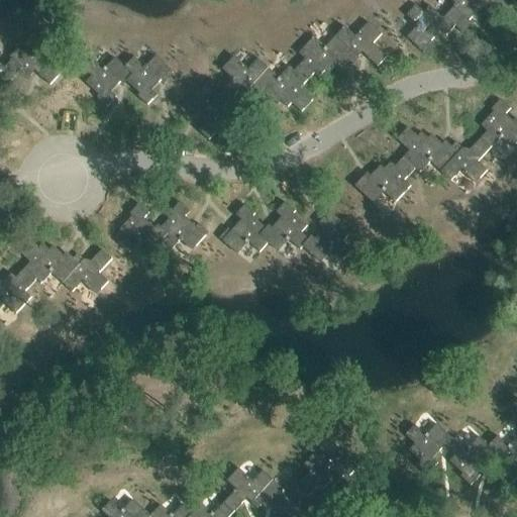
[(444,16),(455,26),(462,33),(473,23),(470,20),(479,10),(485,15),(493,6),(487,0),(450,0),(455,5),(444,16)]
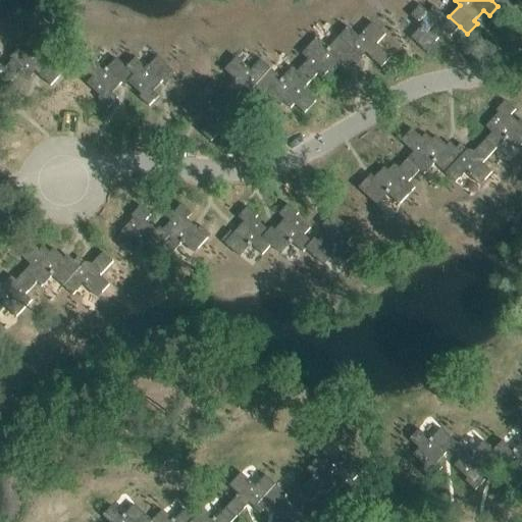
[(506,13),(515,3),(511,0),(491,0),(498,6),(506,13)]
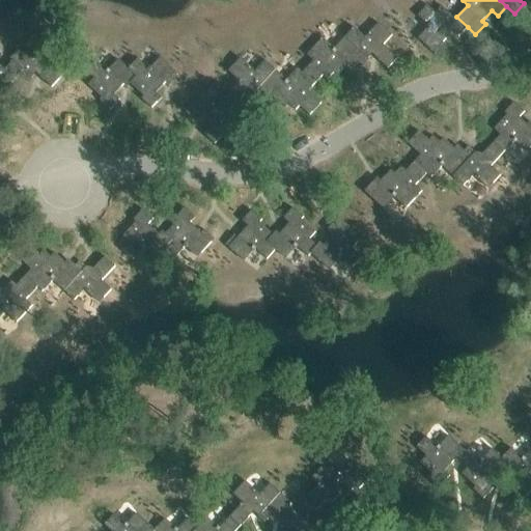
[(418,38),(437,55),(446,45),(443,43),(453,31),(458,36),(468,27),(456,17),(455,19),(441,5),(435,12),(427,5),(417,16),(429,26),(418,38)]
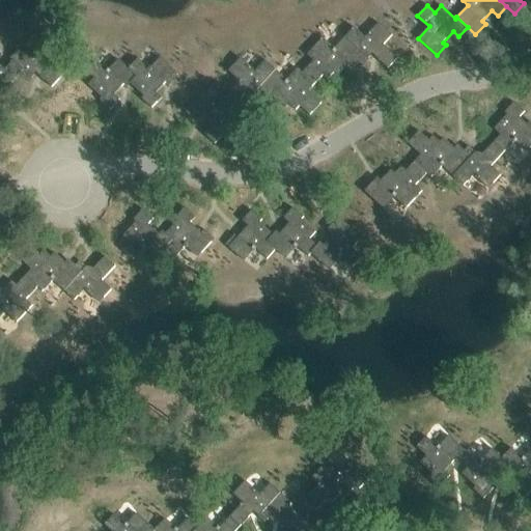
[(372,53),(388,68),(397,58),(384,45),(392,35),(379,23),(365,37),(355,27),(344,37),(363,54),(357,61),(358,61),(363,66),(369,59),(368,58),(372,53)]
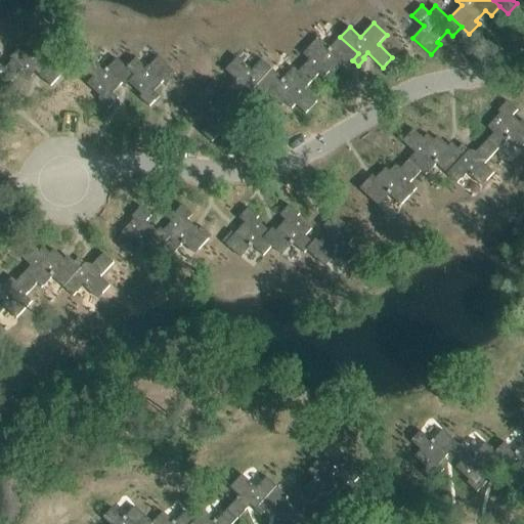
[(358,53),(340,37),(331,47),(318,37),(303,53),(310,59),(299,72),(298,73),(310,84),(319,74),(323,78),(330,72),(334,75),(346,61),(349,64),(353,60),(352,60),(358,53)]
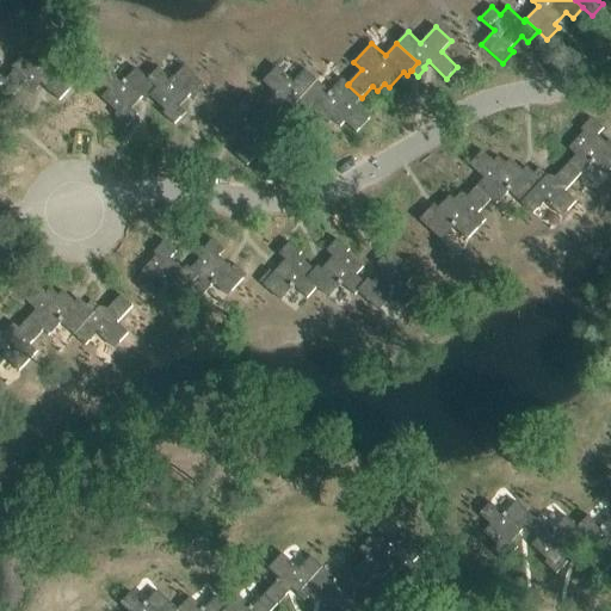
[(60,100),(71,88),(54,73),(65,62),(49,48),(34,65),(23,55),(12,67),(14,71),(28,81),(24,85),(34,94),(38,91),(36,88),(42,84),(47,87),(47,88),(60,100)]
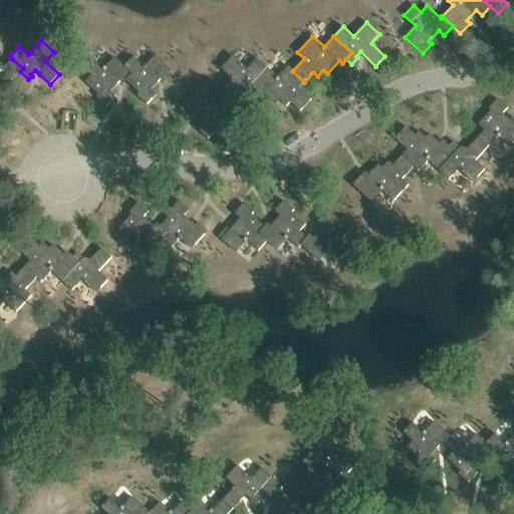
[(138,95),(148,104),(157,94),(152,89),(161,79),(164,82),(174,72),(156,55),(145,67),(134,56),(124,66),(132,73),(125,80),(126,80),(140,92),(138,95)]
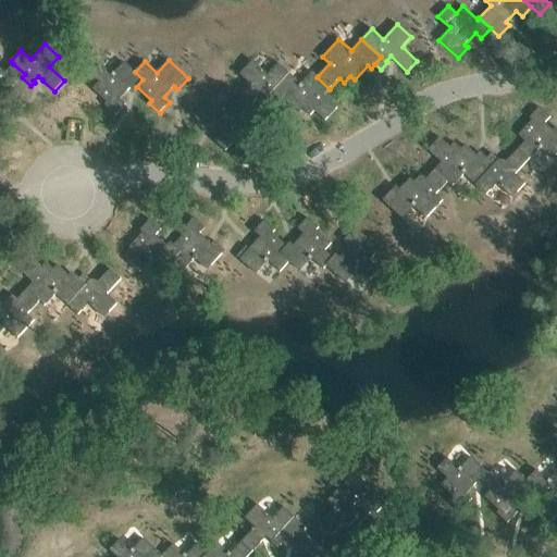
[(252,60),(239,74),(250,84),(236,99),(247,109),(262,93),(267,97),(265,98),(273,104),(277,99),(270,93),(288,72),(279,63),(268,74),(252,60)]
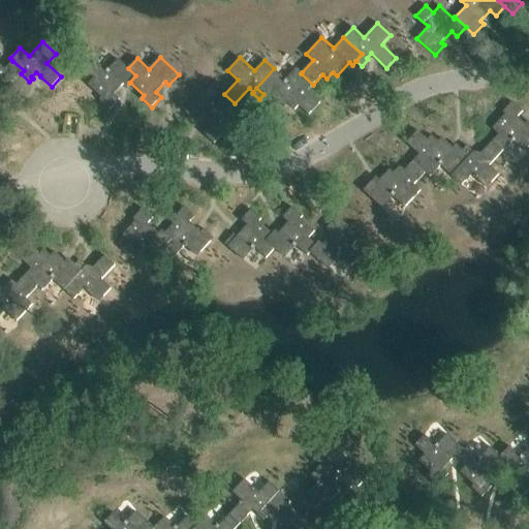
[(96,60),(86,70),(94,78),(88,85),(102,97),(99,99),(110,110),(120,99),(115,94),(124,83),(127,86),(130,83),(129,83),(135,75),(128,68),(119,59),(107,70),(96,60)]
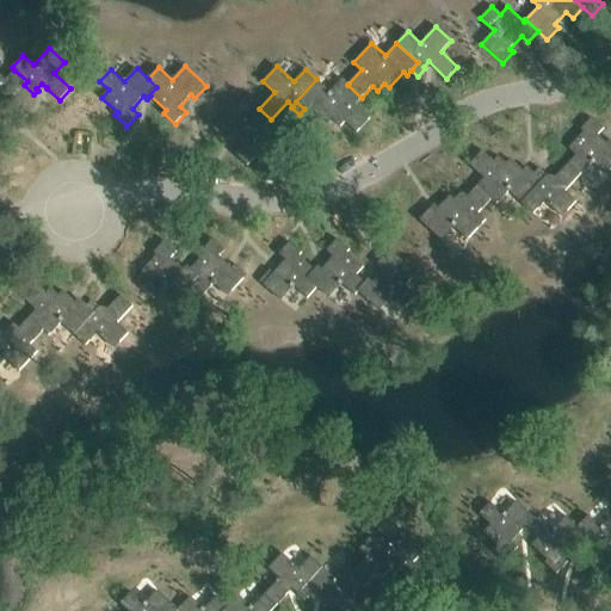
[(0,99),(5,104),(1,107),(6,112),(16,100),(12,97),(24,85),(28,81),(14,71),(6,80),(0,74),(0,99)]
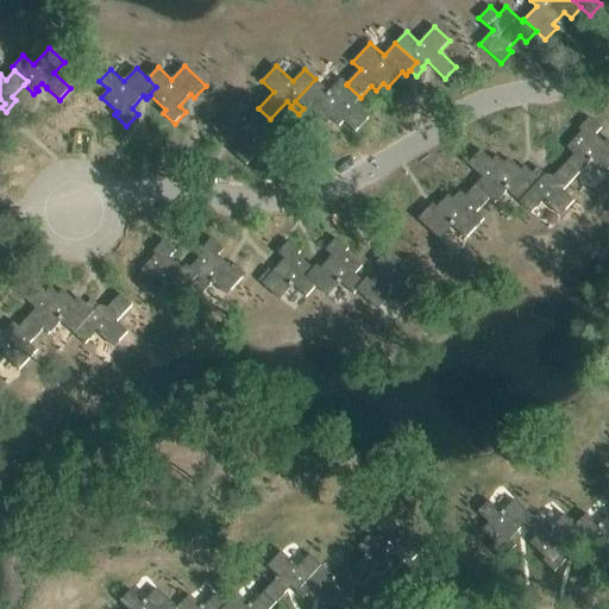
[(295,101),(303,108),(308,113),(312,110),(327,124),(332,119),(339,126),(344,121),(356,132),(369,118),(353,104),(360,98),(346,85),(347,83),(341,79),(330,92),(315,79),(295,101)]
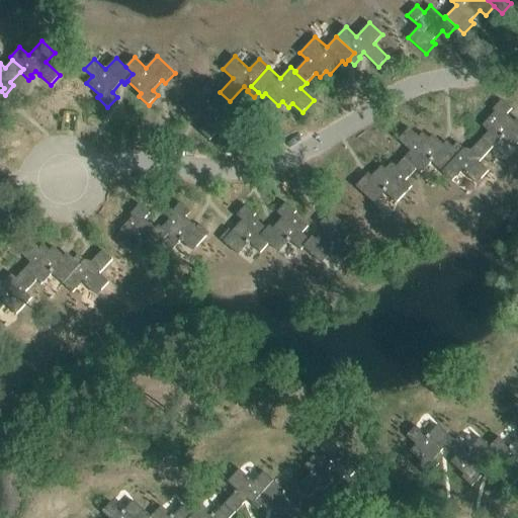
[(230,101),(220,92),(209,102),(197,91),(181,109),(191,118),(194,115),(204,125),(199,131),(209,141),(219,131),(217,127),(230,114),(223,108),(230,101)]
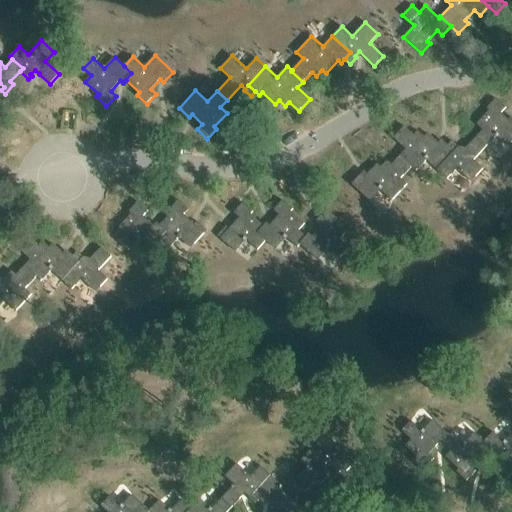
[(483,130),(476,137),(486,146),(496,136),(507,147),(511,141),(511,121),(511,123),(501,113),(506,108),(496,98),(487,108),(489,111),(476,124),(483,130)]
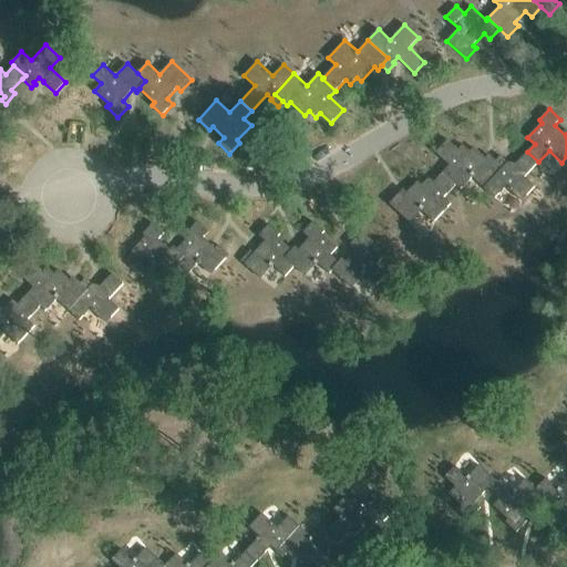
[(472,177),(484,188),(503,168),(495,161),(492,157),(488,161),(474,147),(470,152),(463,145),(459,150),(447,140),(435,153),(450,165),(443,172),(456,184),(455,185),(461,189),(472,177)]
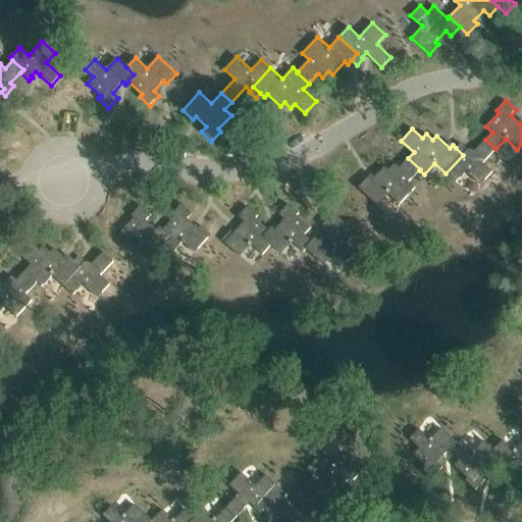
[(482,163),(496,149),(485,140),(475,151),(471,156),(467,151),(468,150),(461,144),(456,148),(463,155),(446,173),(456,183),(465,172),(480,186),(491,172),(482,163)]
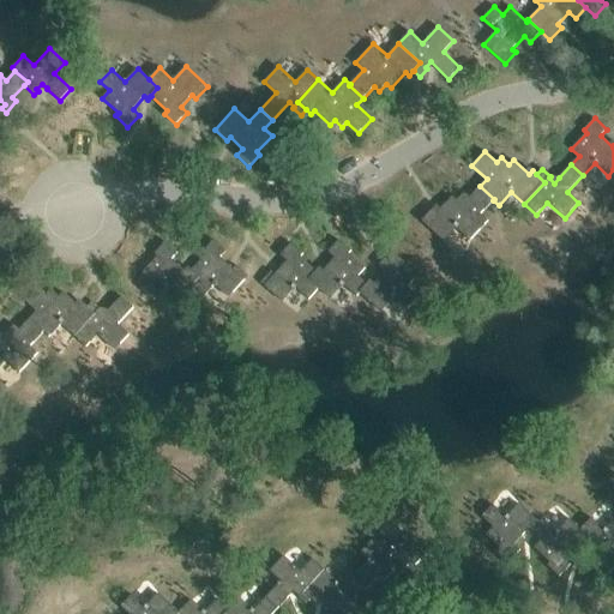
[(494,199),(480,186),(469,198),(464,193),(457,200),(452,196),(438,212),(434,209),(429,214),(429,212),(422,221),(444,241),(456,228),(470,241),(488,221),(480,214),(493,200),(494,199)]
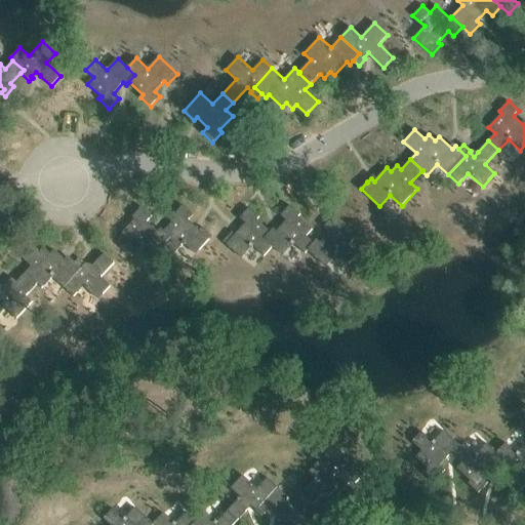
[(176,217),(164,231),(163,232),(169,238),(162,245),(163,246),(172,255),(184,243),(195,254),(212,236),(202,227),(199,230),(189,220),(193,214),(183,205),(173,215),(176,217)]
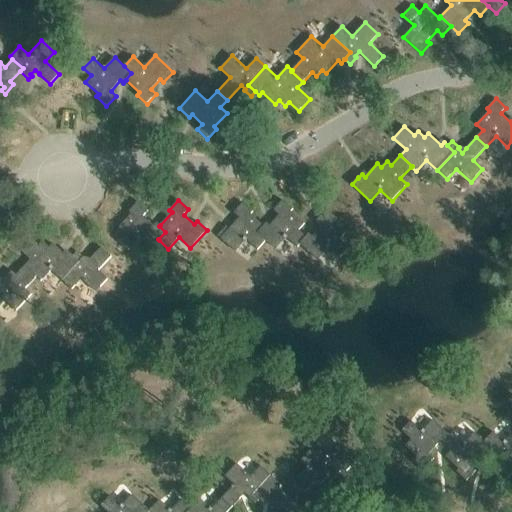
[(298,247),(300,244),(306,237),(299,230),(305,224),(291,212),(293,209),(283,200),(274,210),(279,215),(269,226),(266,223),(264,226),(257,233),(266,241),(276,249),(286,237),(298,247)]
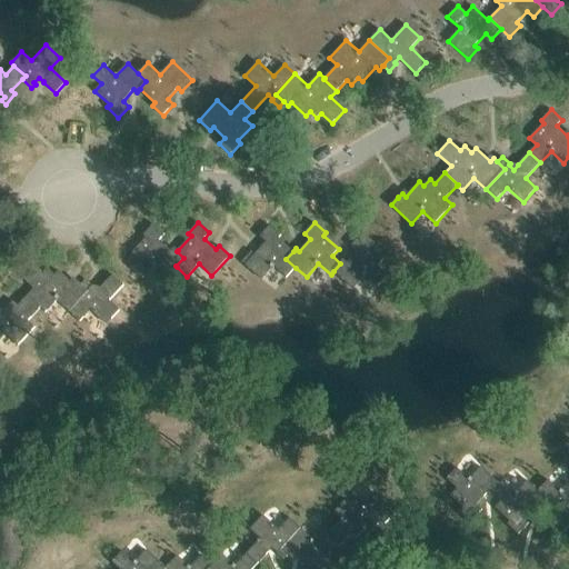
[(175,248),(171,251),(159,240),(165,235),(153,225),(143,236),(146,238),(132,252),(139,259),(131,268),(142,278),(155,266),(167,278),(177,267),(176,266),(183,258),(177,251),(178,250),(175,248)]
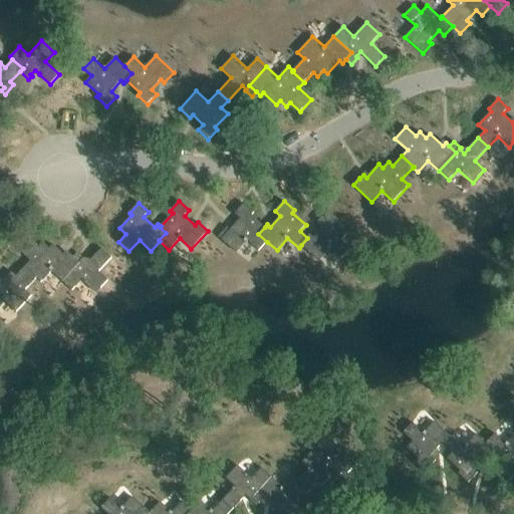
[(230,230),(227,227),(218,237),(237,253),(247,241),(259,251),(267,242),(258,234),(265,227),(252,215),(254,213),(244,204),(235,214),(240,219),(230,230)]
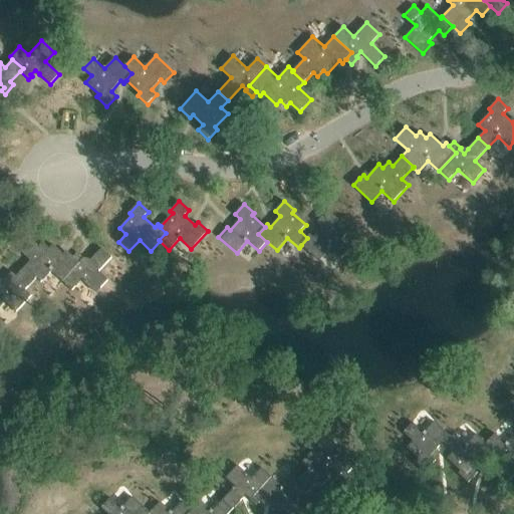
[(310,235),(307,238),(301,245),(319,261),(329,249),(341,259),(350,249),(340,240),(346,234),(334,223),(338,219),(328,210),(317,222),(322,227),(313,238),(310,235)]
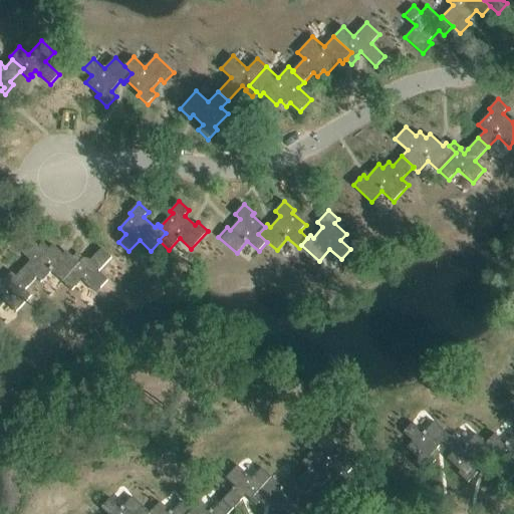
[(30,261),(25,267),(36,278),(41,282),(51,271),(62,281),(79,263),(72,258),(73,257),(69,254),(66,257),(53,244),(49,248),(43,242),(39,246),(29,237),(18,249),(30,261)]
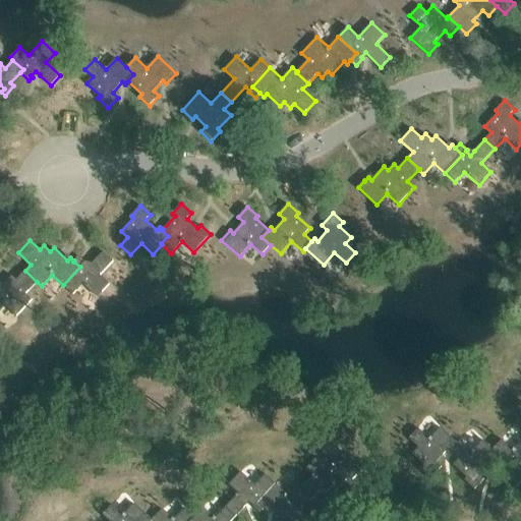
[(80,267),(63,285),(73,295),(83,284),(98,297),(110,284),(101,276),(113,262),(104,251),(93,264),(89,268),(84,264),(85,262),(78,255),(74,261),(73,262),(80,267)]
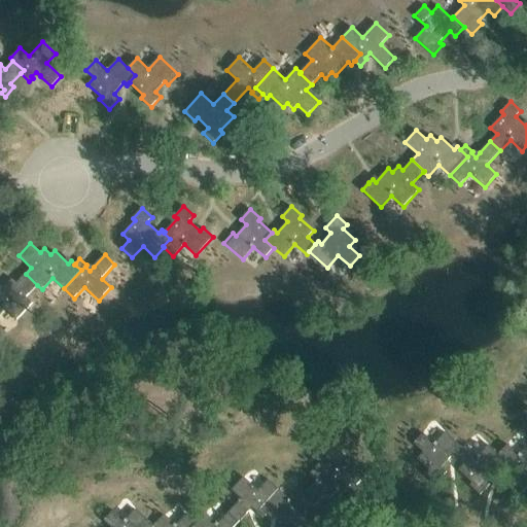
[(26,297),(37,285),(26,274),(16,283),(12,279),(6,285),(2,281),(0,283),(0,314),(5,309),(16,320),(33,304),(26,297)]
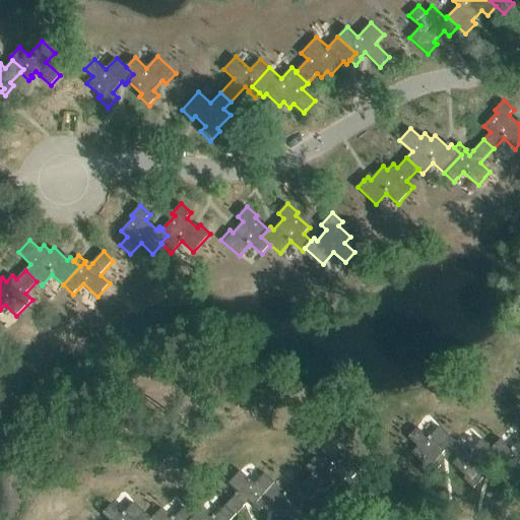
[(519,402),(517,400),(507,410),(515,417),(509,424),(519,434),(519,438),(519,439),(519,402)]
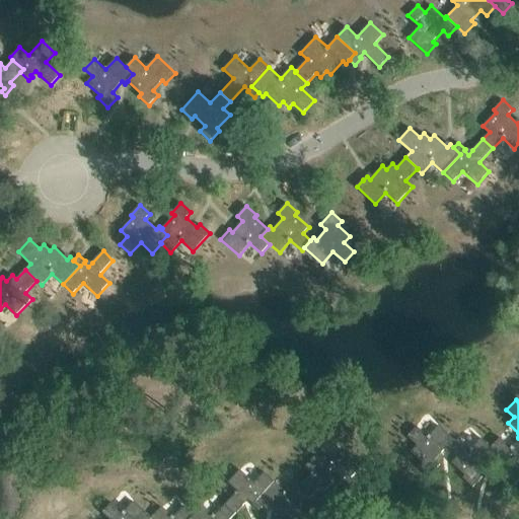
[(447,449),(453,442),(436,426),(425,437),(414,427),(404,437),(414,446),(408,452),(420,463),(416,467),(426,477),(437,465),(432,460),(441,450),(445,453),(447,450),(447,449)]
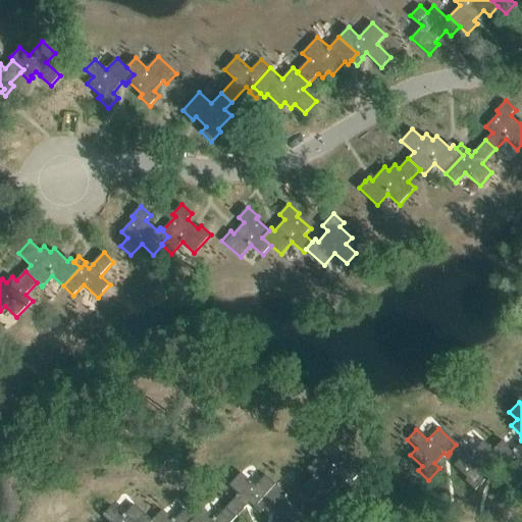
[(489,468),(492,465),(491,465),(498,458),(490,451),(491,450),(481,440),(470,453),(459,441),(456,445),(450,452),(450,453),(457,459),(451,466),(465,478),(462,481),(472,490),(482,480),(476,475),(486,465),(489,468)]
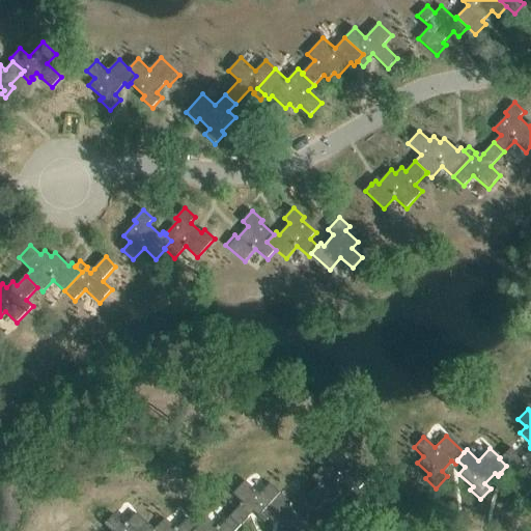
[(530,448),(520,459),(508,448),(500,457),(499,458),(506,466),(500,473),(501,473),(514,485),(512,488),(522,498),(530,488),(530,486),(527,482),(530,477),(530,448)]
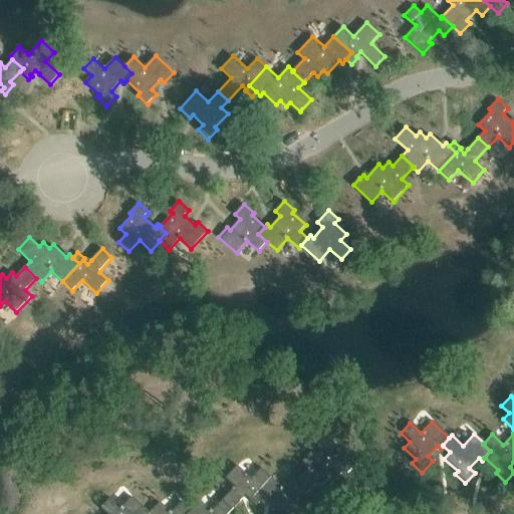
[(295,480),(307,491),(316,481),(321,485),(327,479),(330,483),(342,470),(346,473),(356,462),(338,444),(327,456),(316,445),(301,462),(307,468),(296,479),(295,480)]
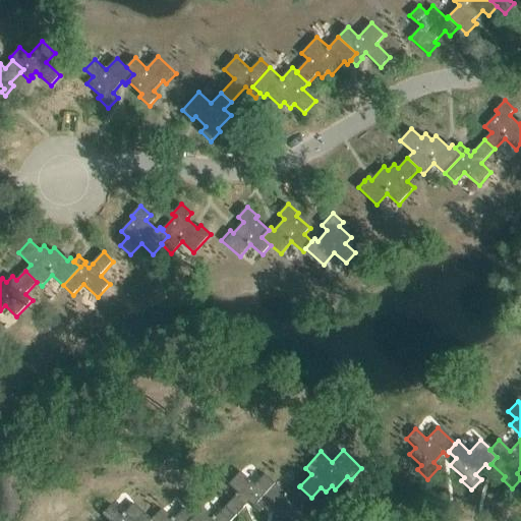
[(237,493),(224,507),(234,516),(248,501),(253,505),(252,506),(258,512),(264,508),(256,501),(274,482),(265,473),(254,484),(240,470),(228,483),(237,493)]
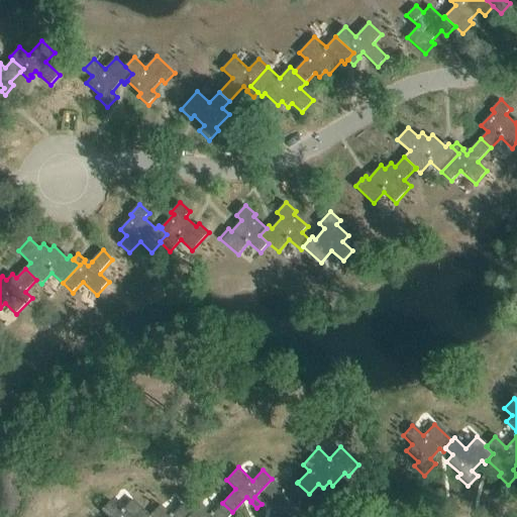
[(283,489),(272,479),(254,497),(262,504),(266,507),(269,504),(282,516),(285,512),(290,516),(292,516),(296,514),(299,516),(310,516),(316,511),(304,500),(309,494),(297,483),(298,482),(293,478),(283,489)]
